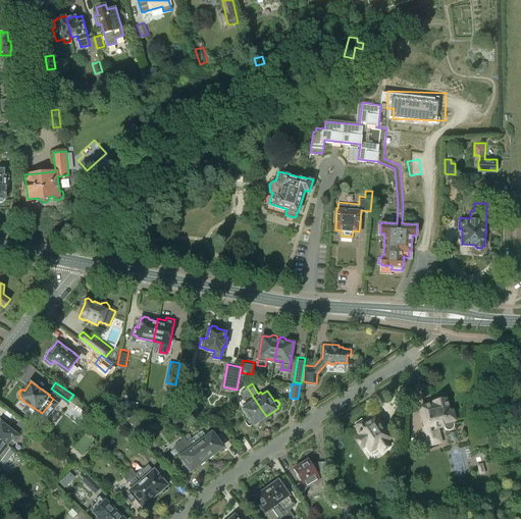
[(244,393),(242,394),(246,399),(252,395),(249,390),(244,393)]
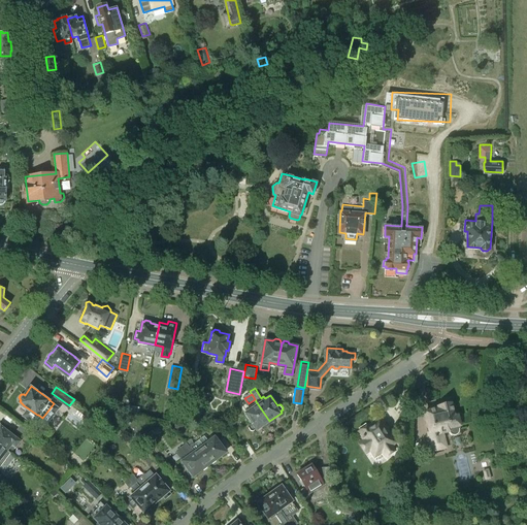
[(250,408),(244,412),(252,422),(250,423),(250,426),(251,428),(254,429),(256,428),(257,429),(269,421),(256,401),(249,406),(250,408)]
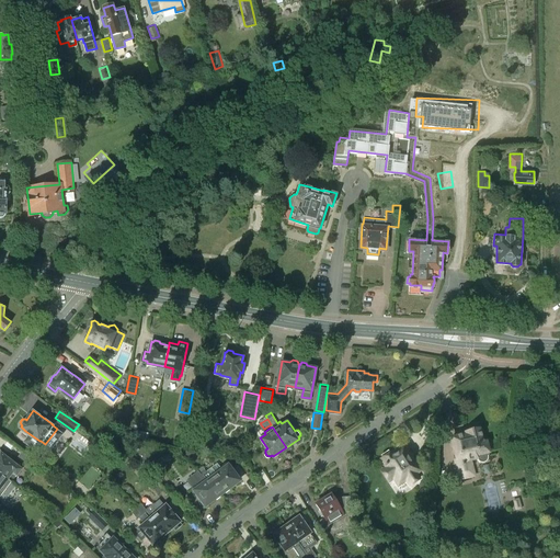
[(466,431),(467,433),(452,436),(457,458),(456,458),(460,477),(475,474),(470,458),(477,457),(478,457),(478,458),(479,459),(480,460),(481,460),(482,462),(483,462),(484,460),(486,460),(487,460),(487,459),(488,458),(489,457),(489,456),(489,455),(489,454),(489,451),(487,441),(482,442),(479,428),(477,429),(475,426),(469,428),(468,430),(466,431)]
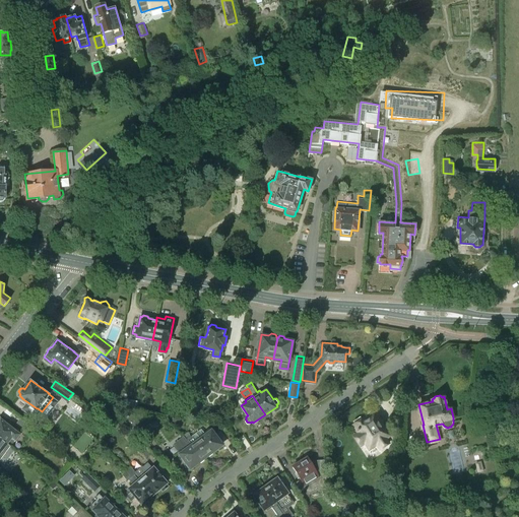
[(484,401),(484,409),(496,409),(497,402),(484,401)]
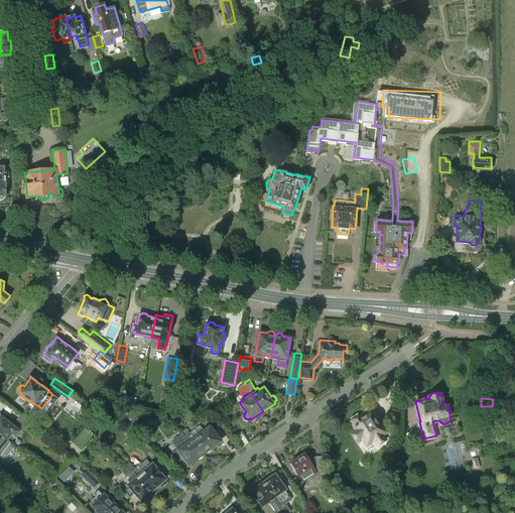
[(173,409),(171,415),(177,418),(180,412),(173,409)]
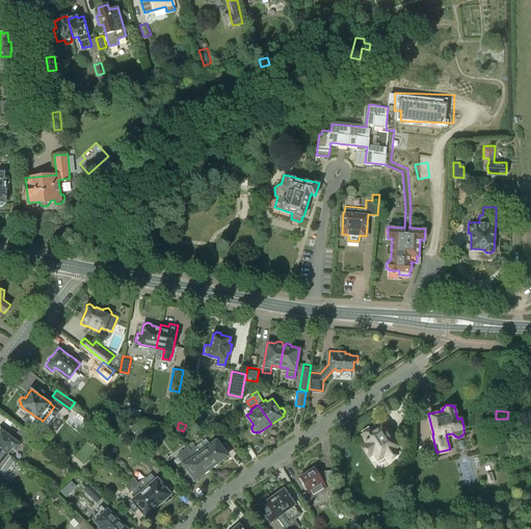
[(372,426),(362,433),(378,458),(386,453),(390,458),(398,452),(395,447),(399,444),(385,423),(374,430),(372,426)]
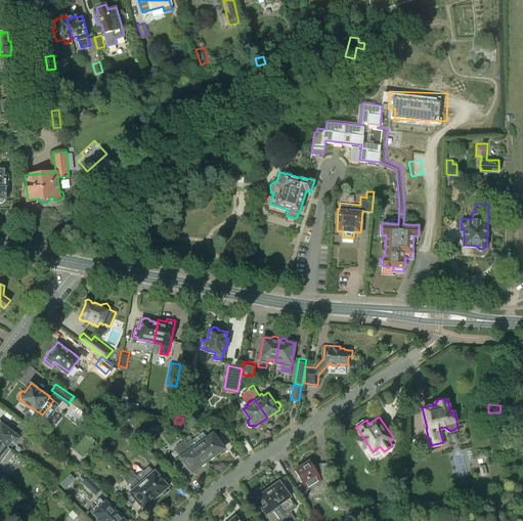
[(0,419),(0,442),(10,450),(20,438),(9,429),(9,428),(6,426),(8,424),(5,422),(0,419)]
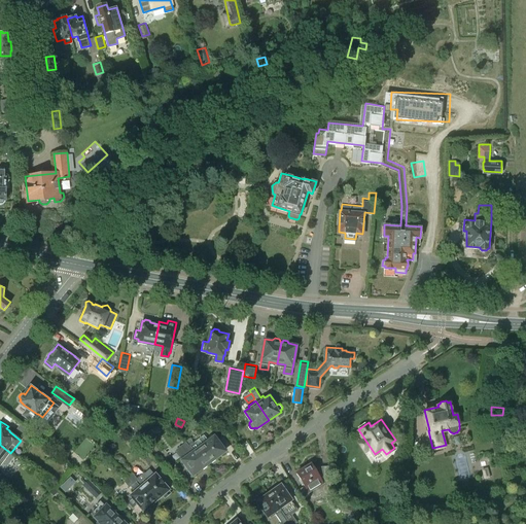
[(18,429),(28,439),(33,432),(22,424),(18,429)]
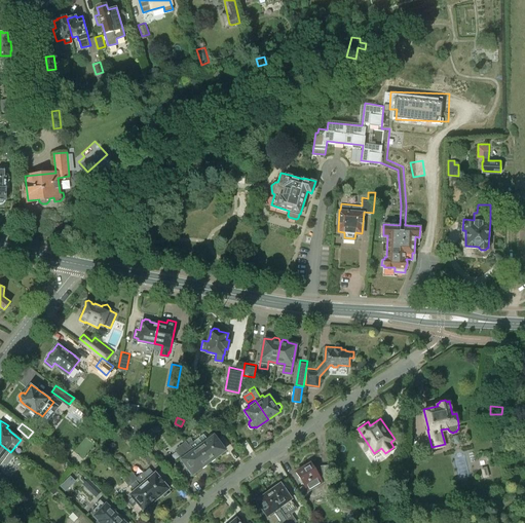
[(203,433),(194,440),(209,460),(211,459),(213,459),(216,457),(216,455),(225,449),(224,448),(224,445),(223,444),(221,444),(213,433),(207,437),(203,433)]
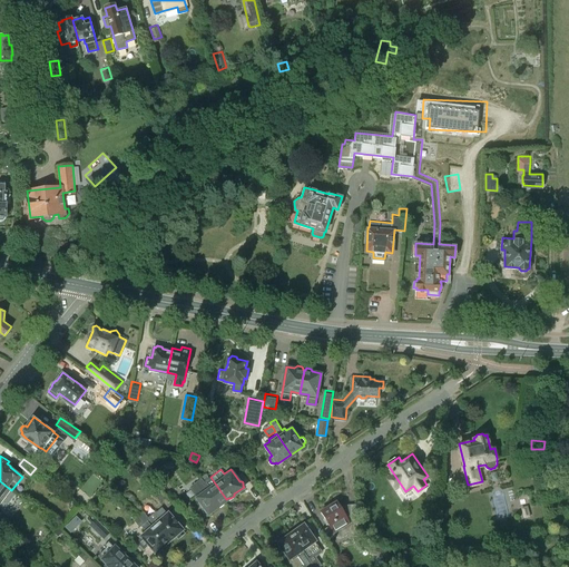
[(207,472),(192,485),(197,492),(196,495),(205,507),(205,509),(206,510),(208,510),(209,512),(218,505),(221,506),(224,504),(224,500),(226,499),(211,477),(207,472)]
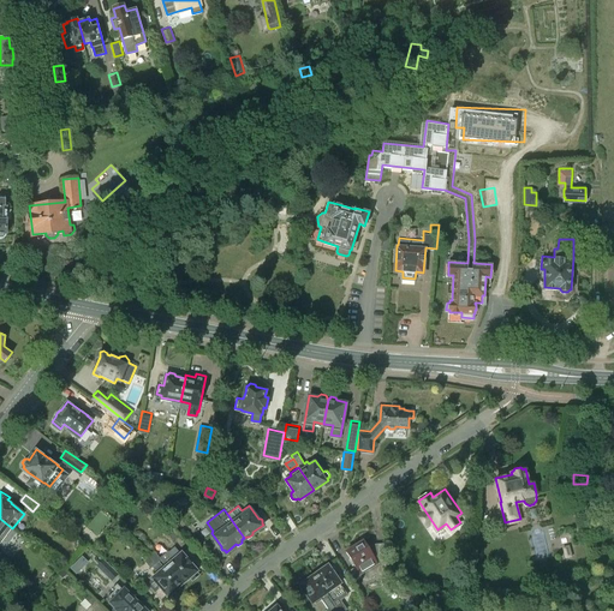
[(0,543),(12,528),(0,519),(0,543)]
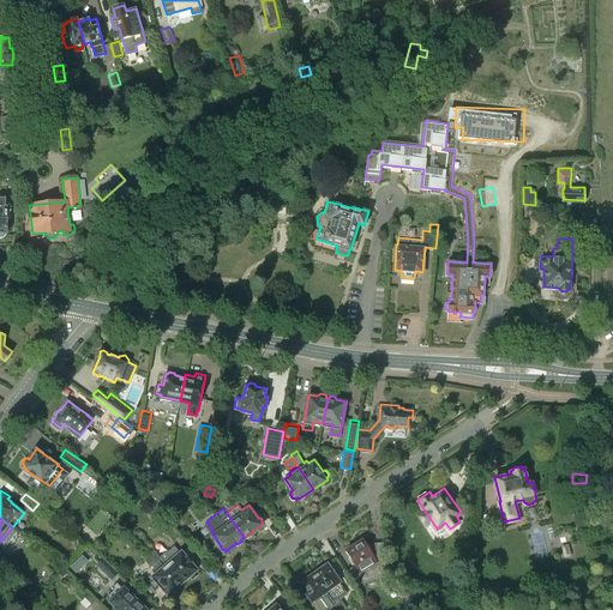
[(163,529),(175,539),(181,533),(169,523),(163,529)]
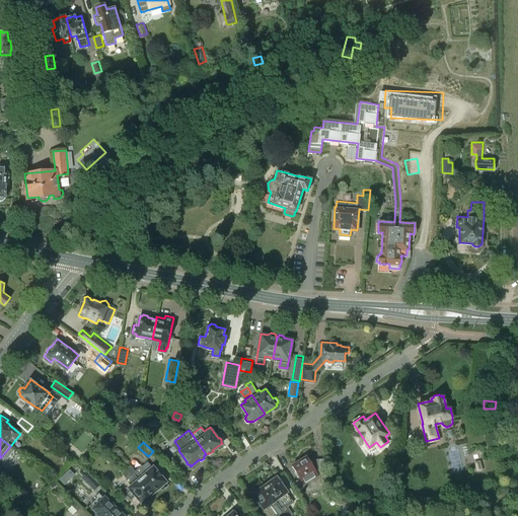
[(306,455),(292,464),(306,487),(310,488),(316,484),(327,484),(324,457),(316,458),(308,458),(306,455)]
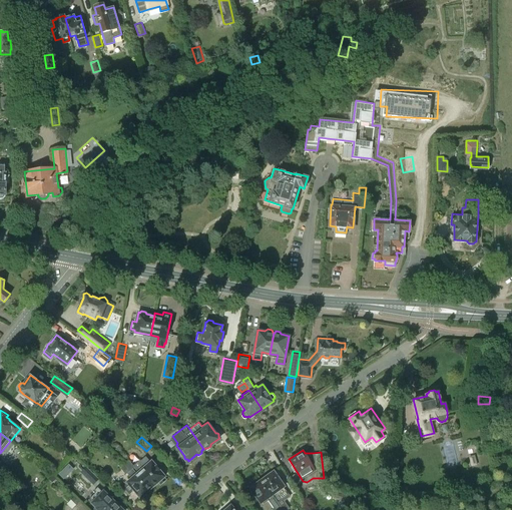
[(140,458),(133,464),(139,471),(152,486),(158,481),(160,483),(166,478),(164,476),(164,475),(161,471),(152,460),(151,461),(146,455),(141,459),(140,458)]
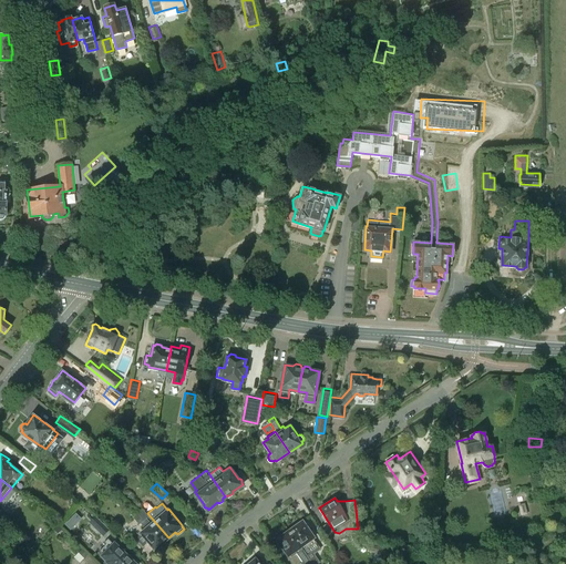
[(143,508),(134,515),(140,522),(142,521),(146,527),(141,532),(142,533),(137,536),(144,544),(148,541),(155,549),(156,547),(158,549),(162,545),(162,543),(168,537),(154,521),(147,513),(143,508)]
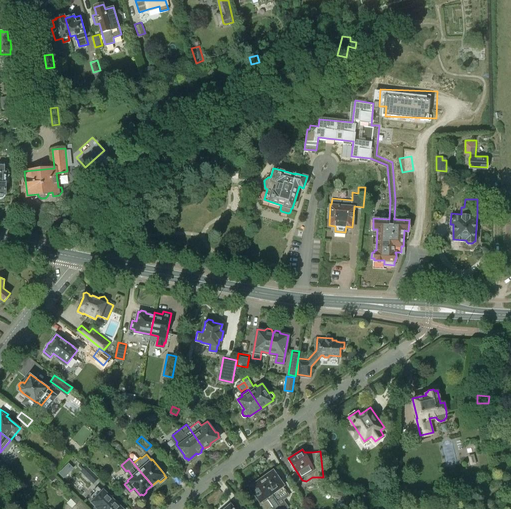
[(64,474),(73,465),(69,461),(60,470),(64,474)]
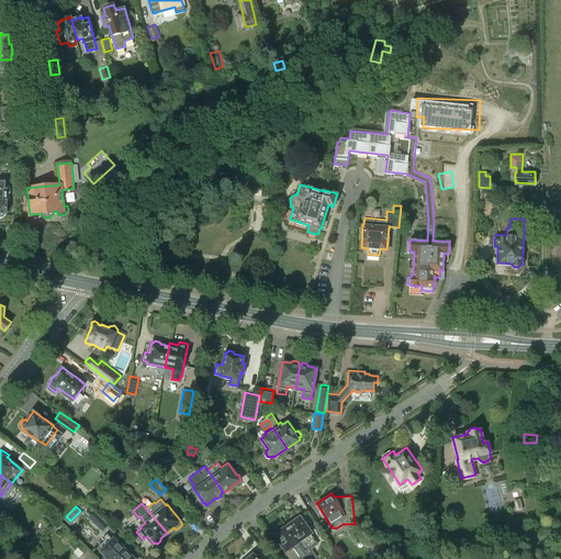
[(90,516),(102,529),(108,524),(96,511),(90,516)]
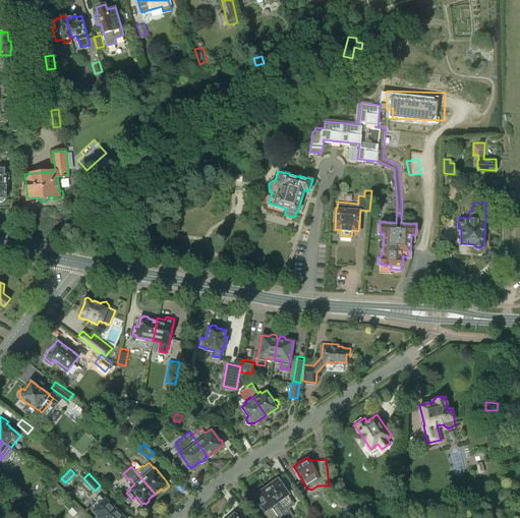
[(271,483),(267,486),(282,508),(294,500),(283,484),(285,483),(285,482),(285,480),(284,479),(282,477),(281,477),(279,477),(278,478),(276,479),(275,478),(274,478),(272,479),(272,480),(272,482),(271,483)]
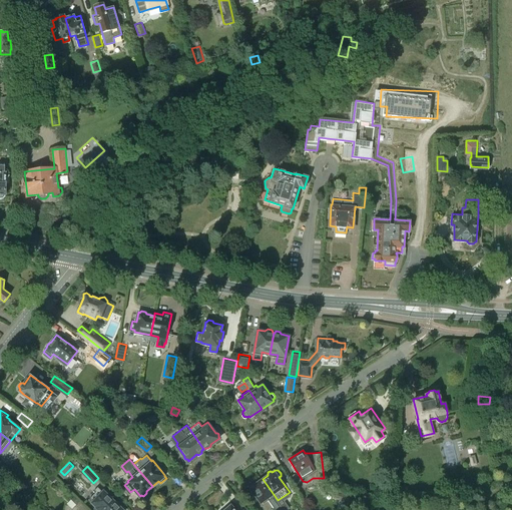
[(268,497),(276,508),(281,505),(278,500),(263,479),(259,482),(258,482),(257,483),(256,482),(251,485),(252,486),(250,487),(253,492),(262,502),(268,497)]
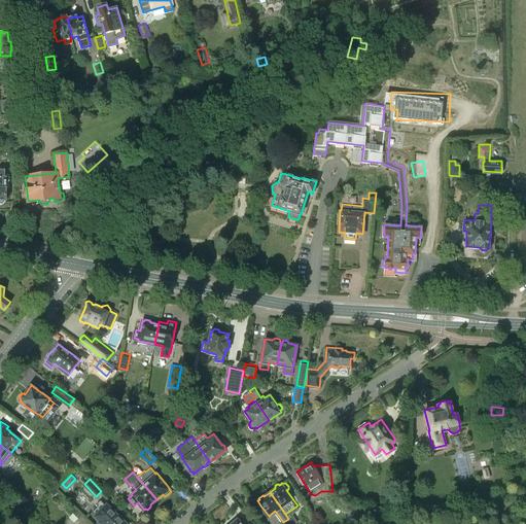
[(99,522),(100,523),(127,523),(107,504),(101,499),(97,503),(101,508),(95,514),(101,521),(99,522)]
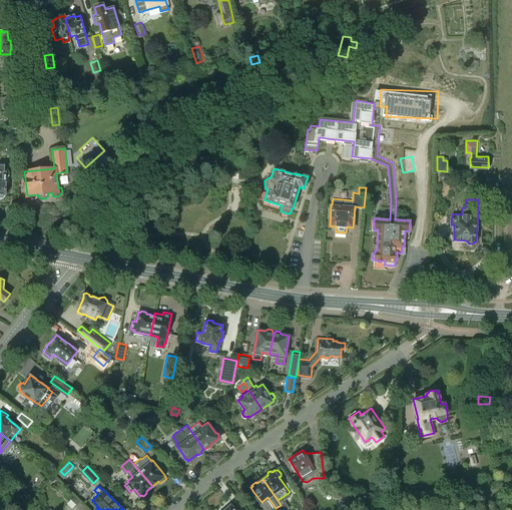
[(90,509),(80,499),(72,507),(74,509),(90,509)]
